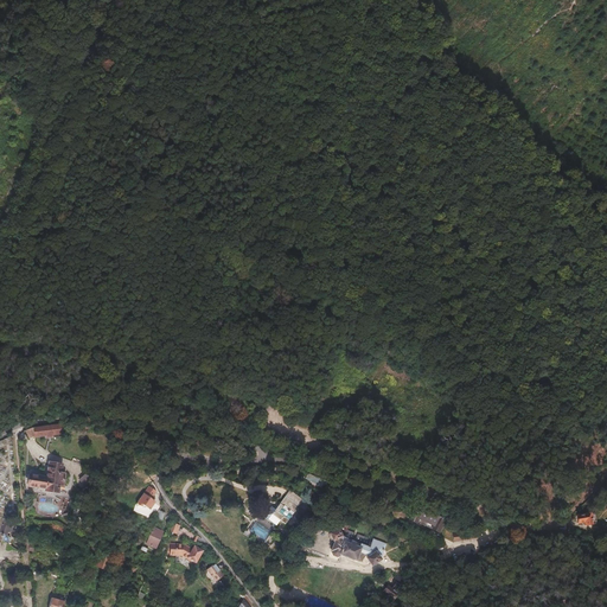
[(32,428),(26,430),(30,438),(34,436),(34,438),(64,434),(63,423),(32,428)]
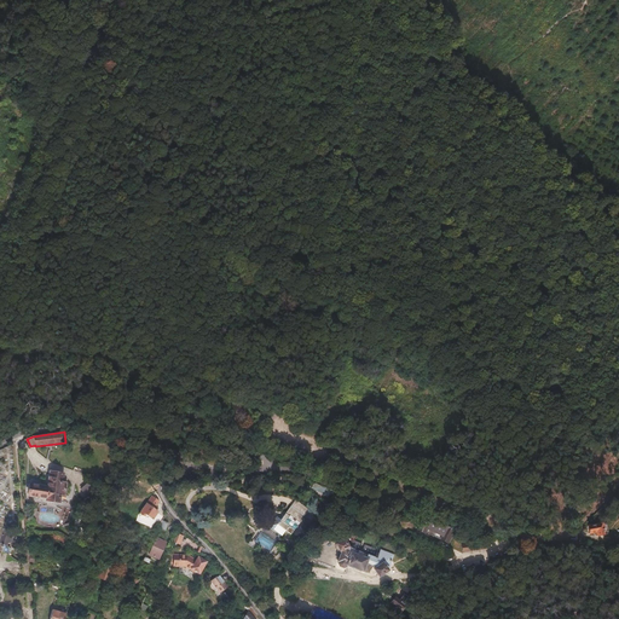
[(47,486),(30,484),(29,495),(46,498),(46,499),(58,502),(61,493),(64,495),(67,480),(62,479),(63,473),(50,472),(47,486)]
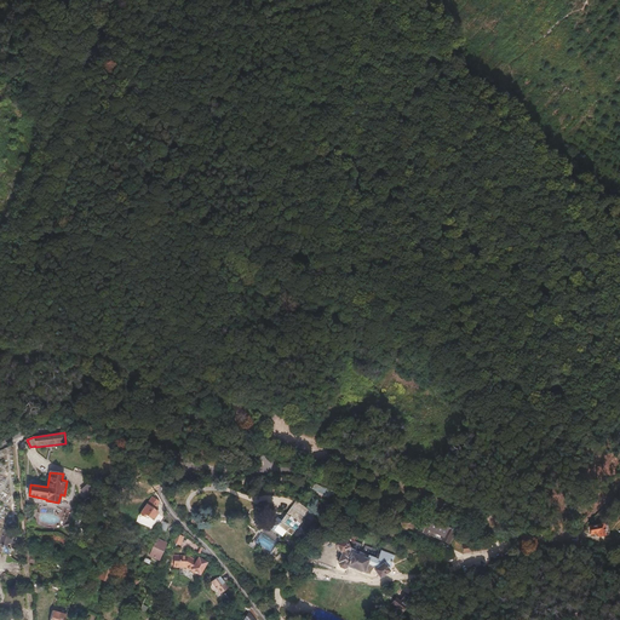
[(315,483),(313,488),(333,497),(337,492),(315,483)]
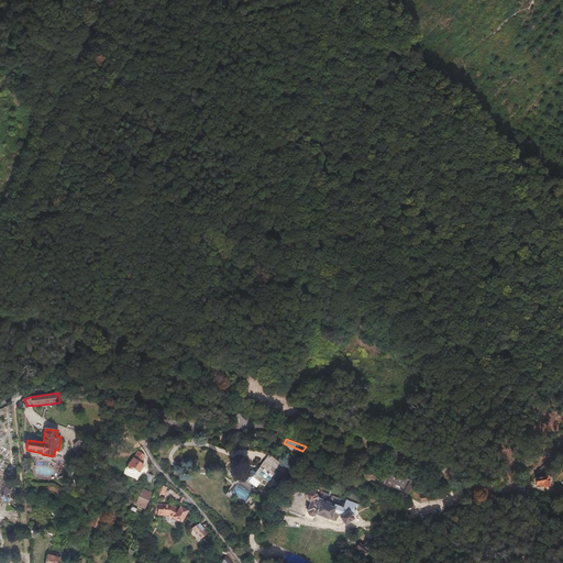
[(145,454),(139,450),(127,467),(131,470),(133,467),(140,472),(145,464),(142,462),(145,456),(145,454)]
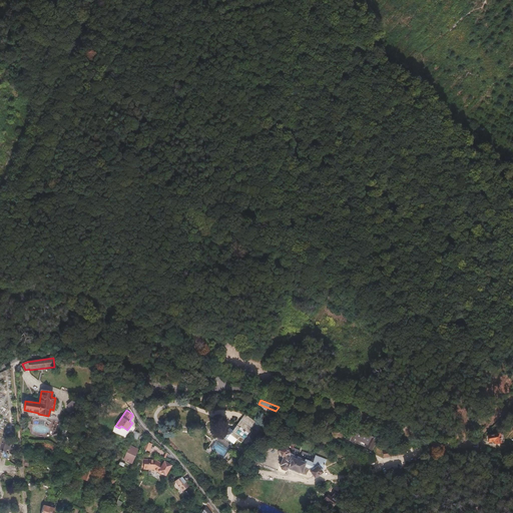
[(233,428),(229,424),(222,433),(230,440),(228,442),(231,444),(232,442),(232,443),(236,438),(240,441),(253,426),(242,417),(233,428)]
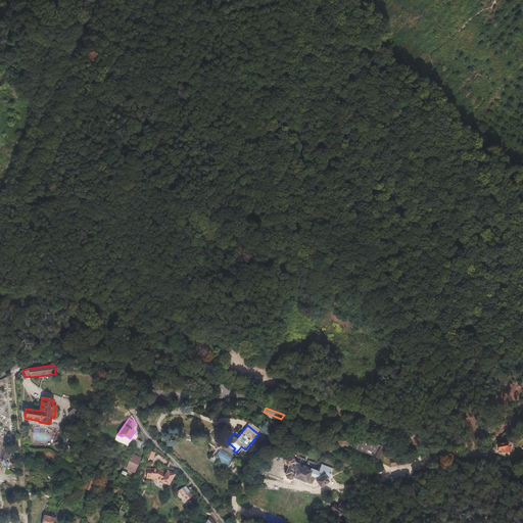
[(143,441),(137,439),(135,444),(140,447),(143,441)]
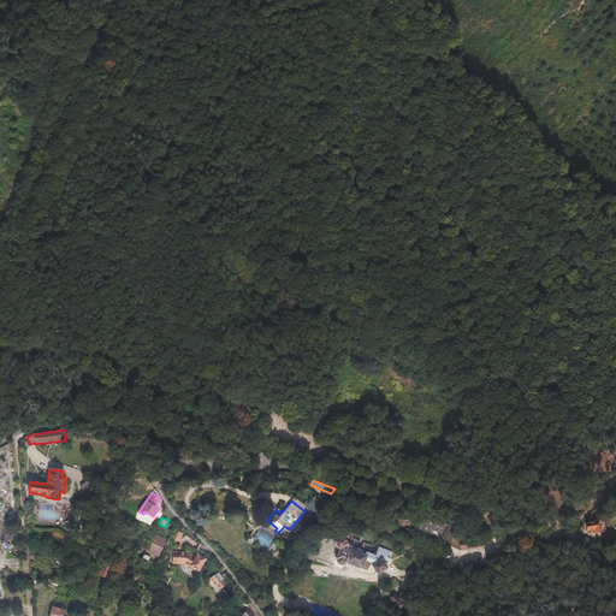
[(452,526),(419,517),(415,527),(422,531),(425,526),(439,533),(438,537),(446,540),(452,526)]
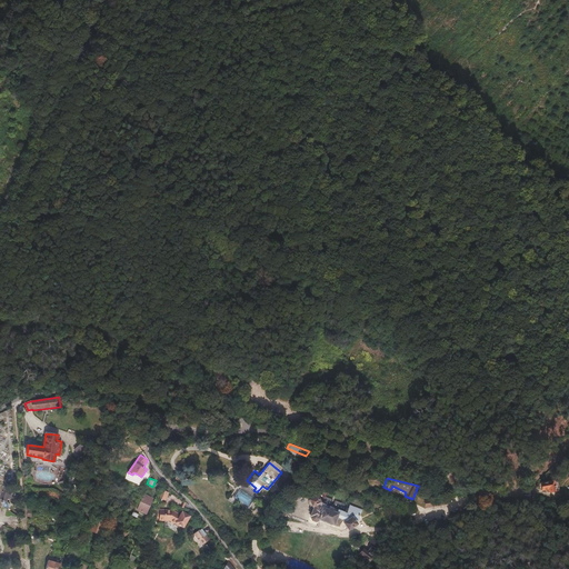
[(557,481),(542,483),(542,489),(550,489),(551,492),(558,491),(557,481)]
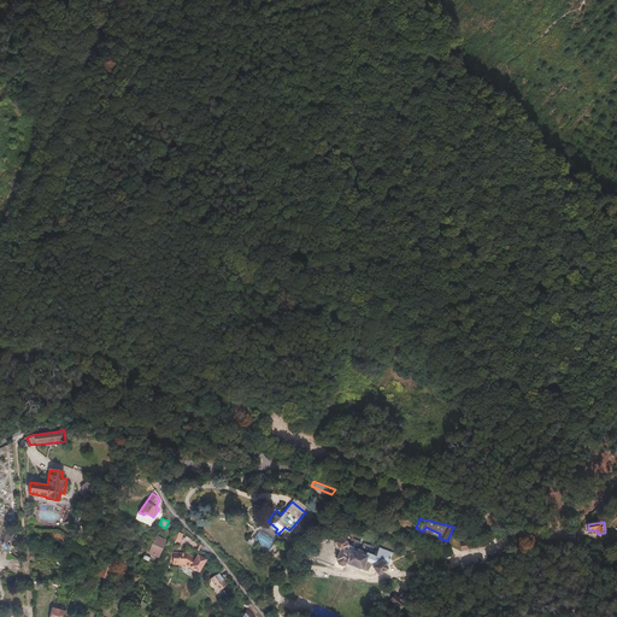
[(259,529),(253,540),(269,550),(275,540),(259,529)]
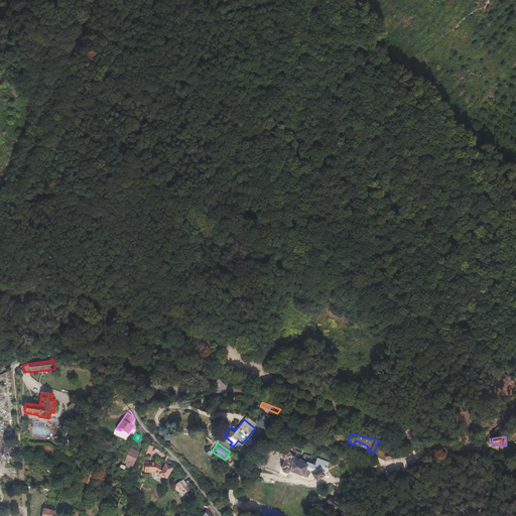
[(152,448),(145,445),(142,453),(149,456),(152,448)]
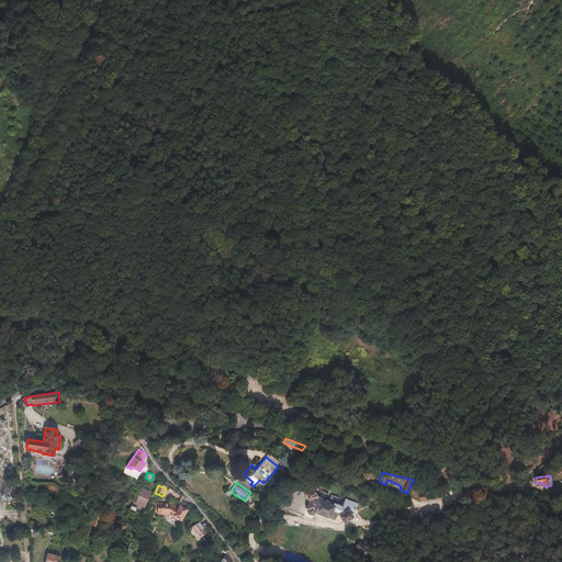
[(152,493),(143,489),(135,504),(144,508),(152,493)]
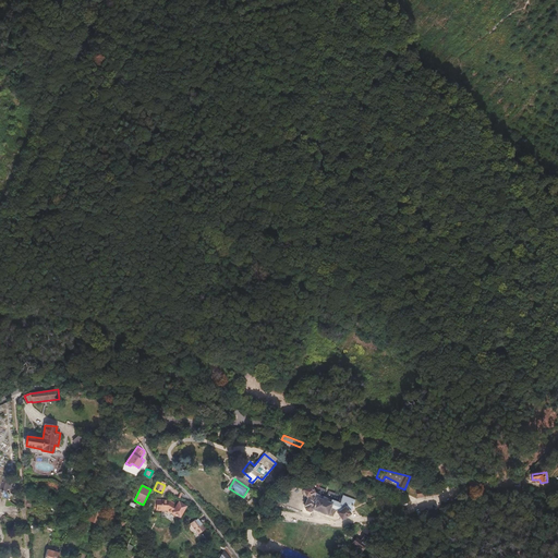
[(306,496),(307,497),(304,506),(305,506),(304,508),(305,510),(308,511),(311,510),(312,508),(327,514),(327,513),(331,514),(335,509),(337,510),(338,512),(337,513),(341,519),(348,513),(348,512),(349,511),(353,502),(353,500),(343,496),(340,502),(339,504),(313,493),(311,487),(303,490),(305,496),(306,496)]
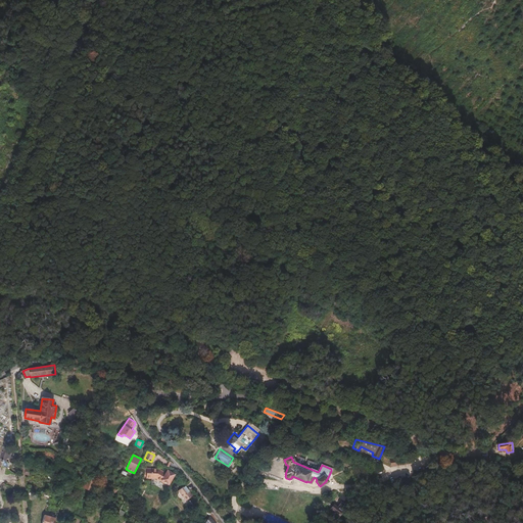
[(111,464),(107,462),(98,478),(102,480),(111,464)]
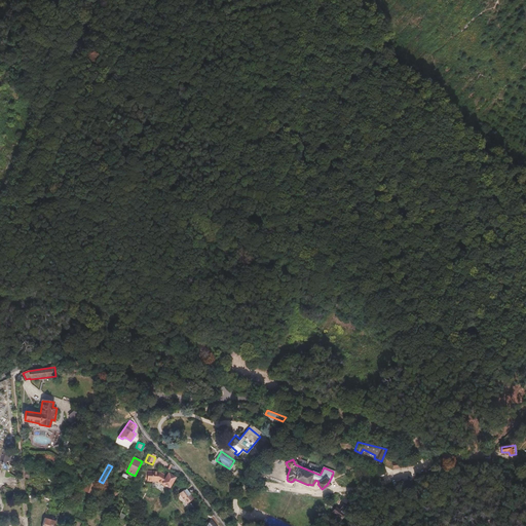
[(156,467),(144,468),(144,478),(153,477),(162,482),(163,481),(166,483),(171,476),(173,473),(164,468),(163,472),(156,467)]
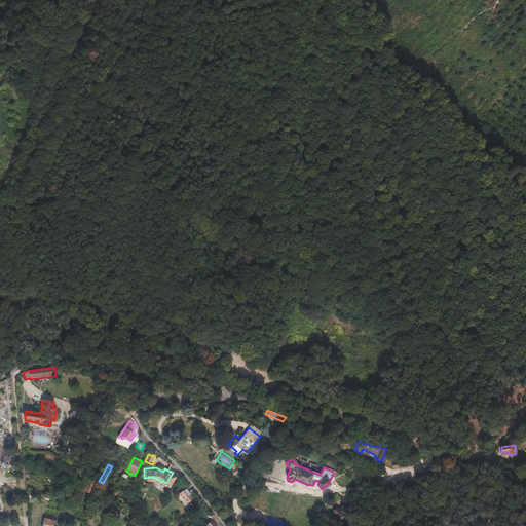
[(96,484),(86,480),(82,491),(91,494),(94,489),(95,490),(97,485),(96,484)]
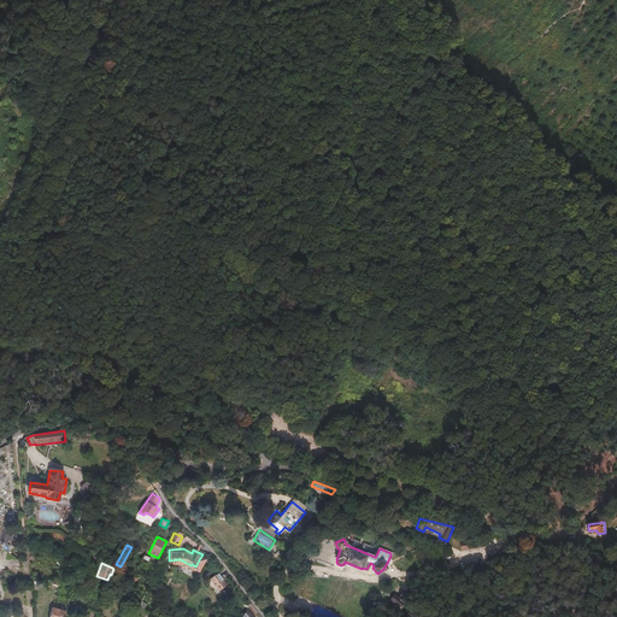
[(227,583),(217,571),(209,577),(218,589),(227,583)]
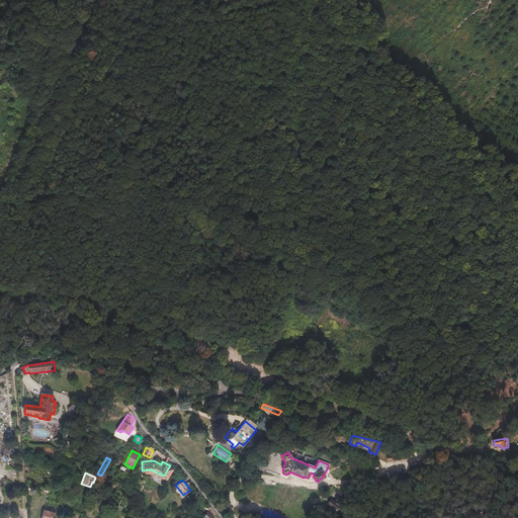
[(332,500),(328,505),(337,511),(350,494),(345,490),(344,492),(339,490),(337,493),(341,496),(341,495),(344,497),(339,503),(337,502),(336,503),(332,500)]
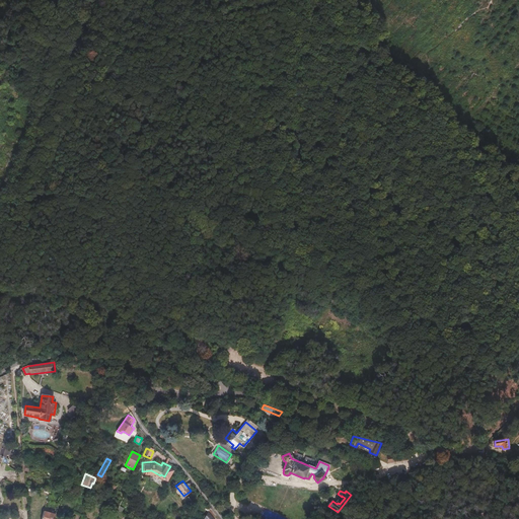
[(215,518),(218,517),(211,508),(204,518),(203,518),(215,518)]
